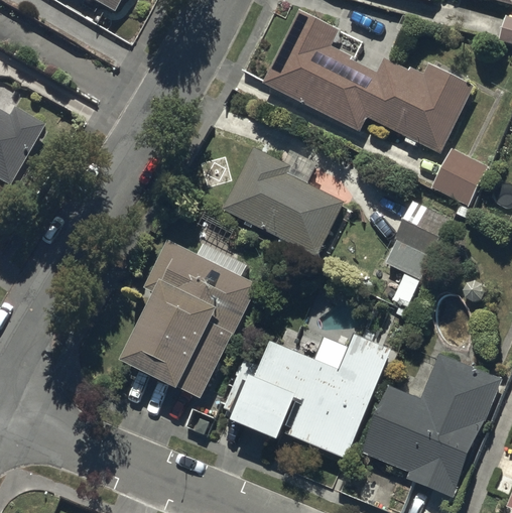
[(91,0),(112,11),(117,0),(91,0)]
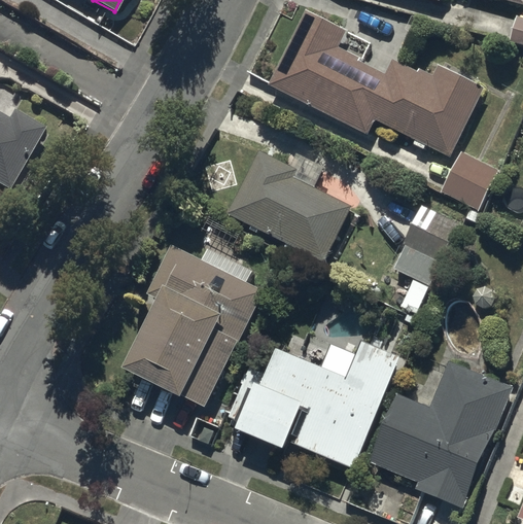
[(344,29),(305,9),(267,83),(367,134),(375,119),(413,138),(410,144),(421,149),(423,144),(449,156),(484,88),(424,58),(417,71),(392,59),(384,75),(356,61),(358,57),(336,45),(344,29)]
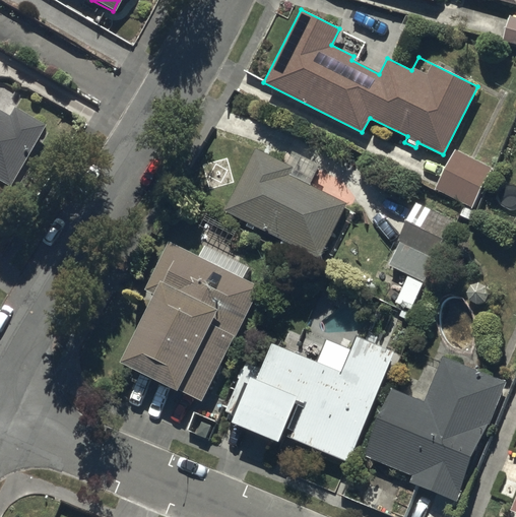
[(515,15),(507,14),(501,40),(515,44),(515,15)]
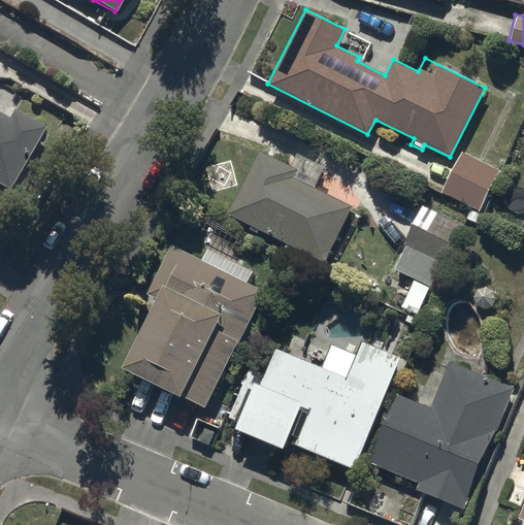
[(0,188),(4,191),(41,129),(10,110),(5,120),(0,117),(0,188)]
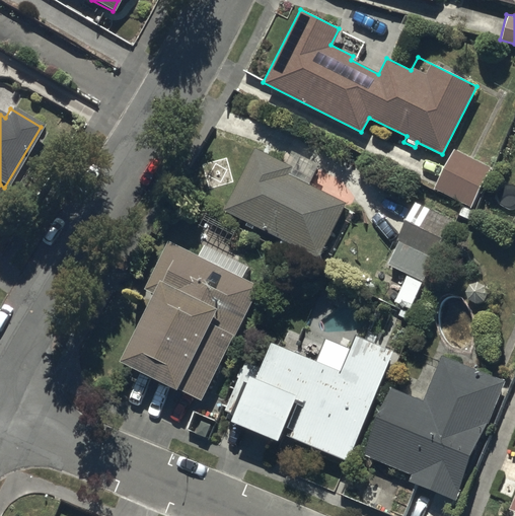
[(296,157),(295,159),(281,152),(277,159),(254,148),(224,210),(318,255),(345,203),(303,182),(312,165),(296,157)]
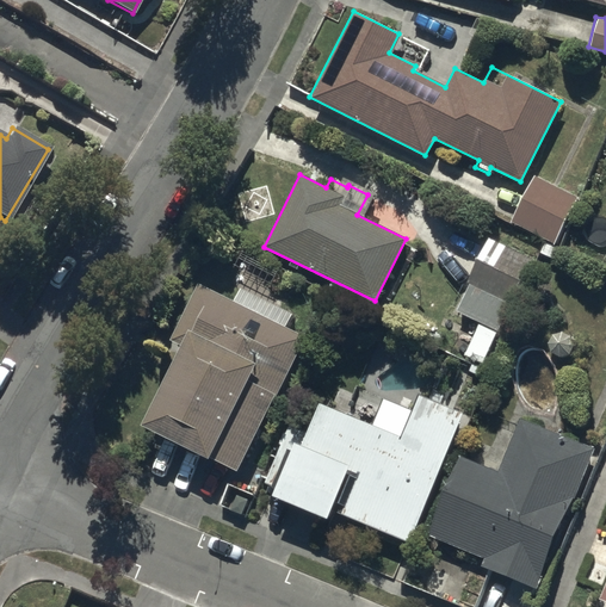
[(577,194),(532,174),(511,221),(544,236),(537,253),(550,258),(577,194)]
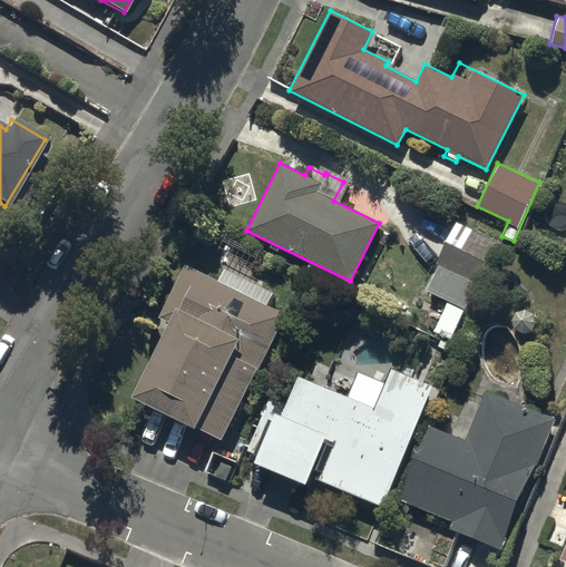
[(491,237),(455,222),(436,265),(474,281),(491,237)]
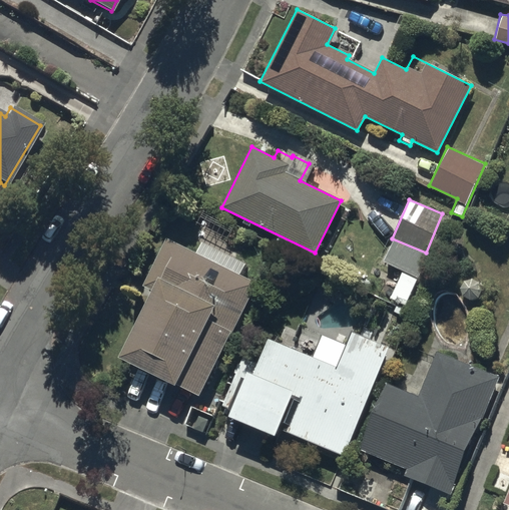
[(195,252),(165,238),(143,287),(152,291),(120,359),(200,397),(256,280),(238,272),(242,263),(200,242),(195,252)]
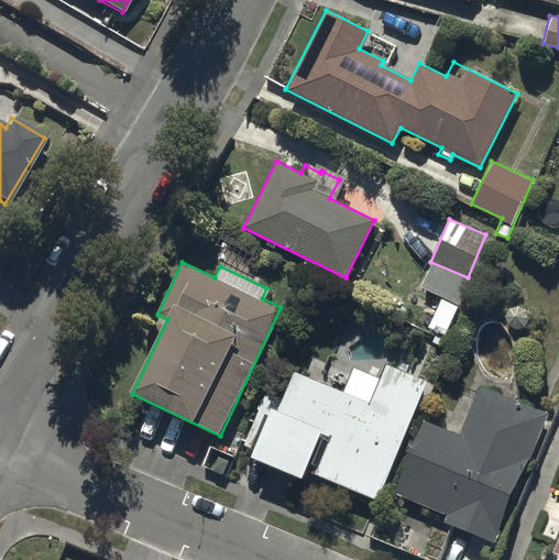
[(457,305),(439,298),(427,327),(445,335),(457,305)]
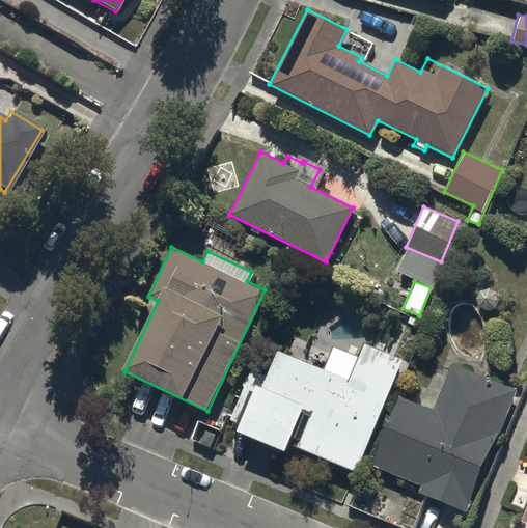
[(349,380),(278,350),(260,390),(256,388),(238,432),(284,451),(288,442),(355,470),(401,359),(363,343),(349,380)]
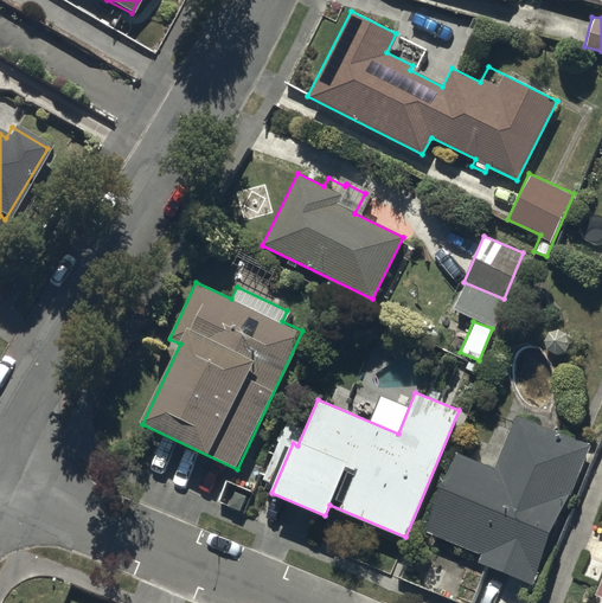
[(587,442),(516,415),(495,467),(455,451),(424,530),(480,551),(475,563),(531,584),(587,442)]
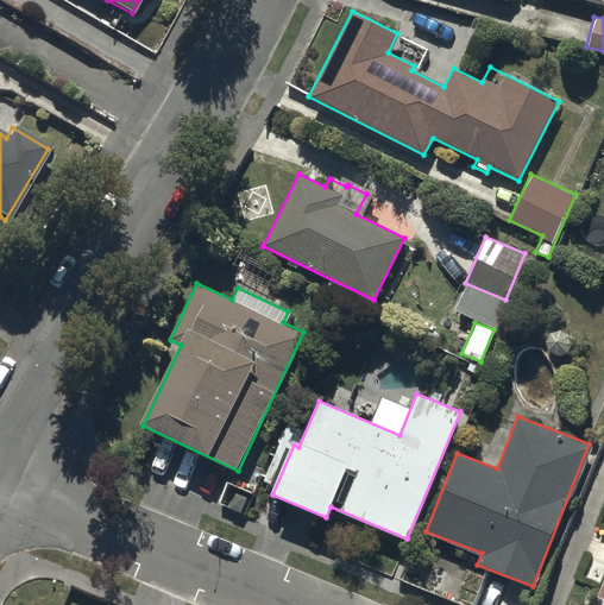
All buildings are outlined.
